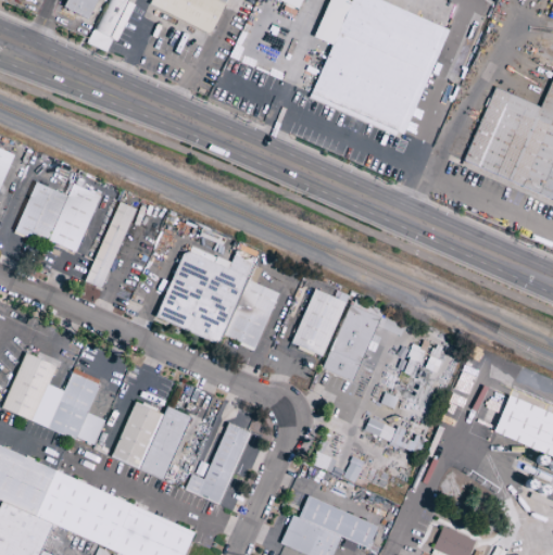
[(90,20),(99,0),(68,0),(65,8),(90,20)]
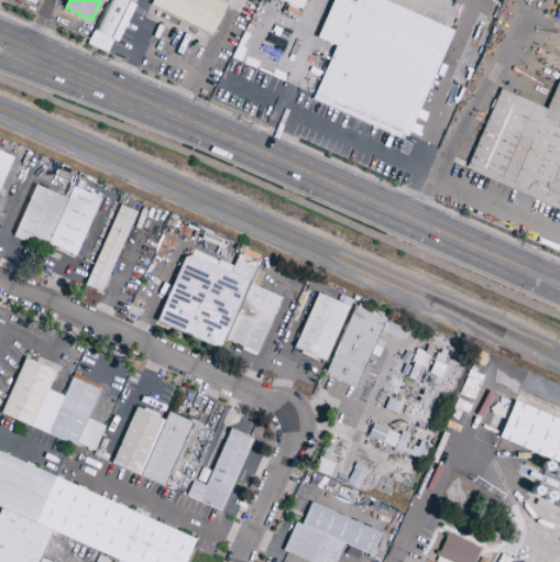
[(112,0),(94,46),(109,53),(114,40),(120,43),(136,3),(133,2),(134,0),(112,0)]
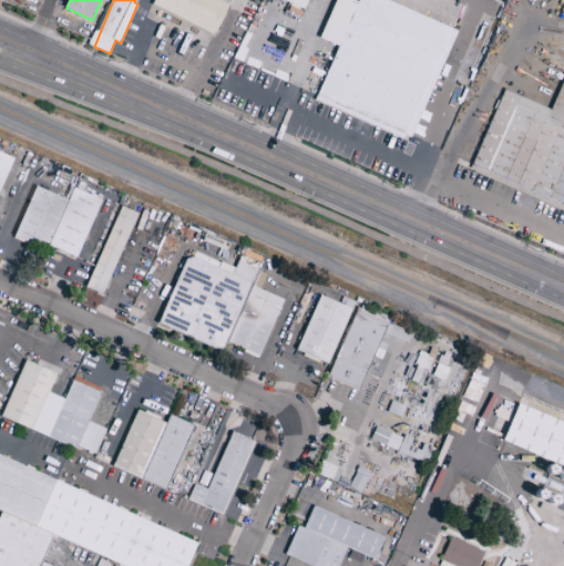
[(156,0),(154,4),(216,33),(233,0),(156,0)]
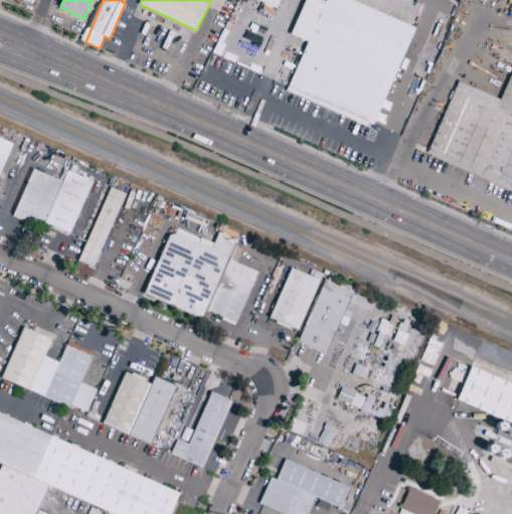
[(258,0),(278,8),(282,0),(258,0)]
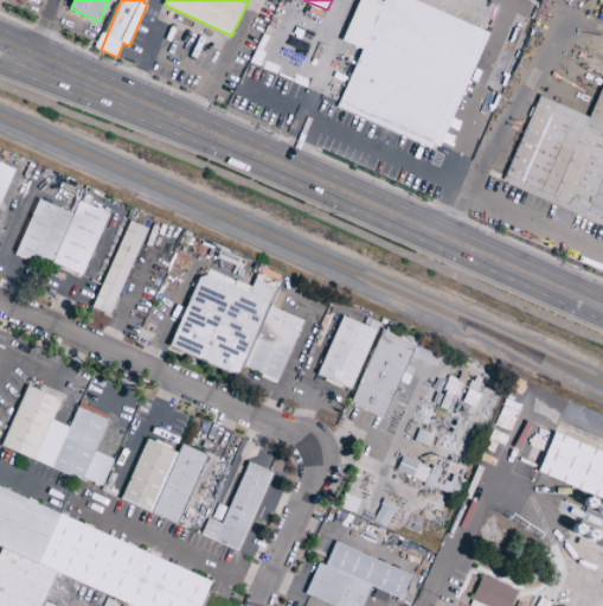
[(489,30),(414,0),(384,0),(384,1),(380,0),(359,0),(344,40),(361,48),(339,107),(444,147),(489,30)]
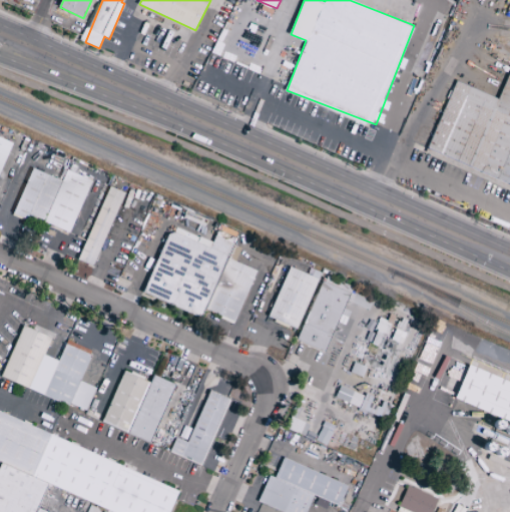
[(509,72),(500,98),(456,80),(428,152),(509,183),(509,72)]
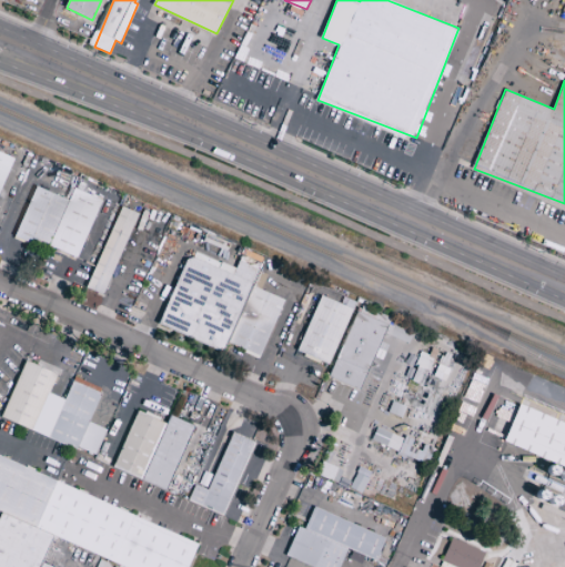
[(0,196),(13,157),(0,151),(0,196)]
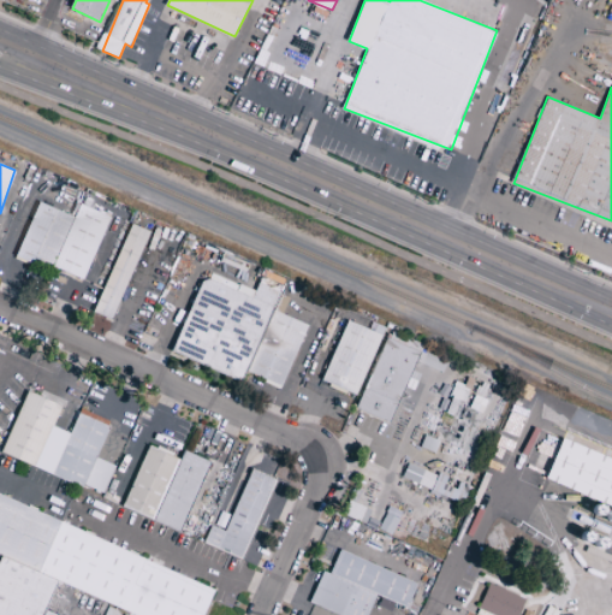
[(111,216),(81,203),(76,216),(39,202),(18,256),(85,282),(111,216)]
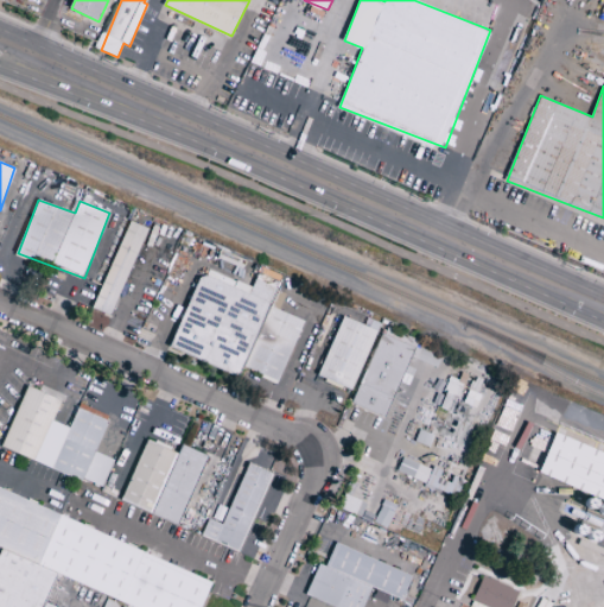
[(147,227),(129,221),(95,309),(113,316),(147,227)]
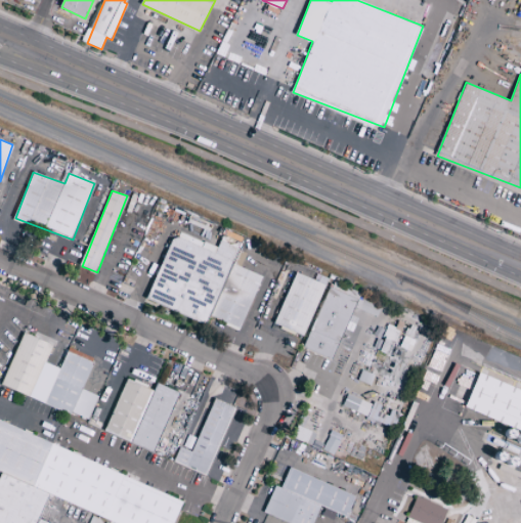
[(147,300),(207,323),(210,317),(242,330),(263,274),(242,266),(248,251),(221,241),(219,247),(206,242),(204,247),(173,234),(147,300)]
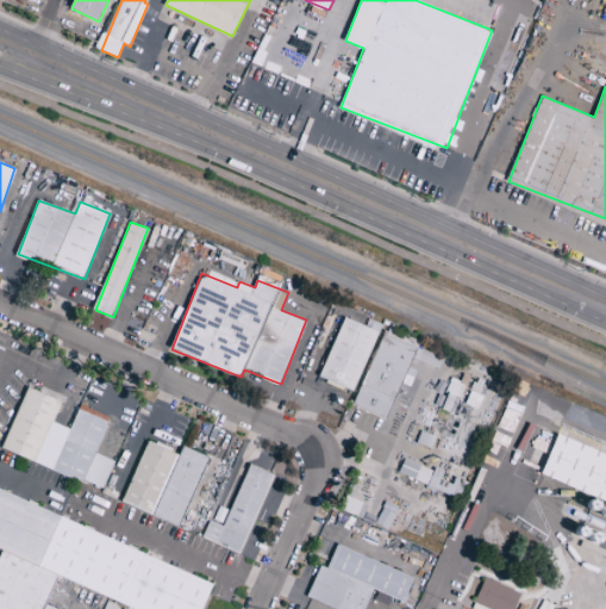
[(355,391),(379,330),(344,317),(320,378),(355,391)]
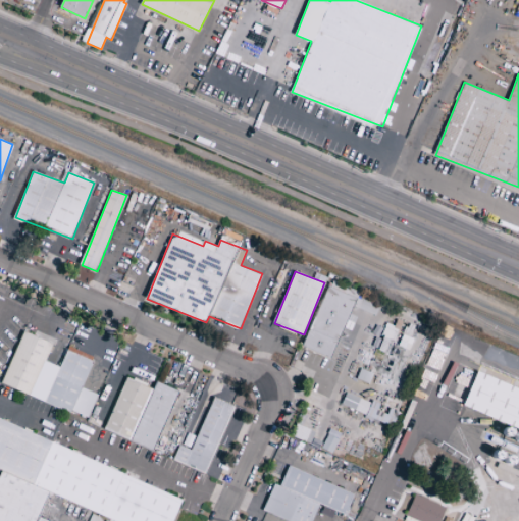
[(358,298),(328,287),(304,346),(332,357),(345,326),(353,329),(358,316),(351,314),(358,298)]
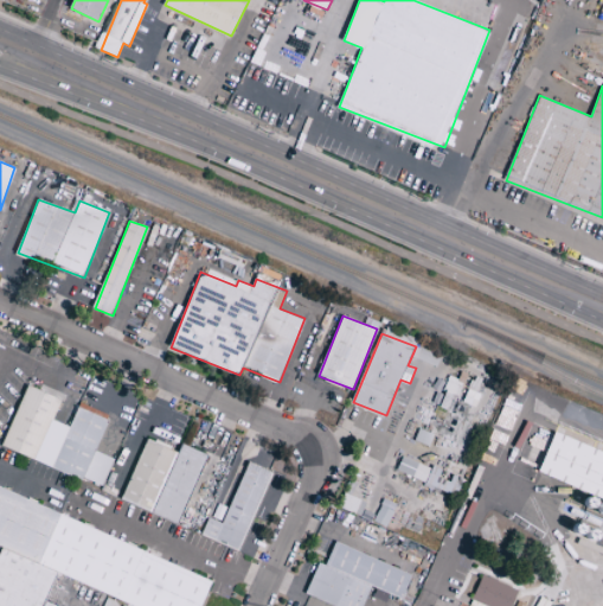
[(2,447),(104,486),(115,459),(97,452),(109,420),(78,407),(71,427),(55,420),(63,399),(27,386),(2,447)]
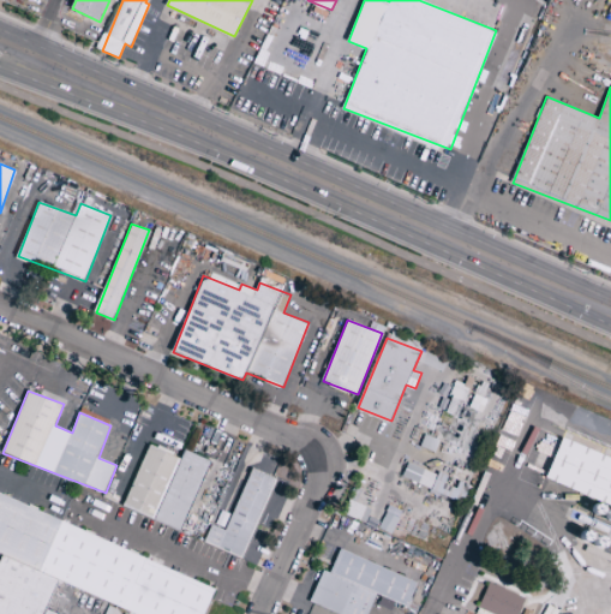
[(425,435),(421,446),(436,451),(439,440),(425,435)]
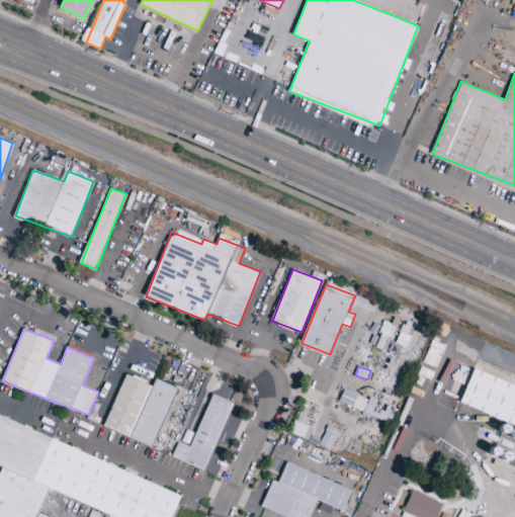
[(514,384),(471,370),(460,405),(514,423),(514,384)]
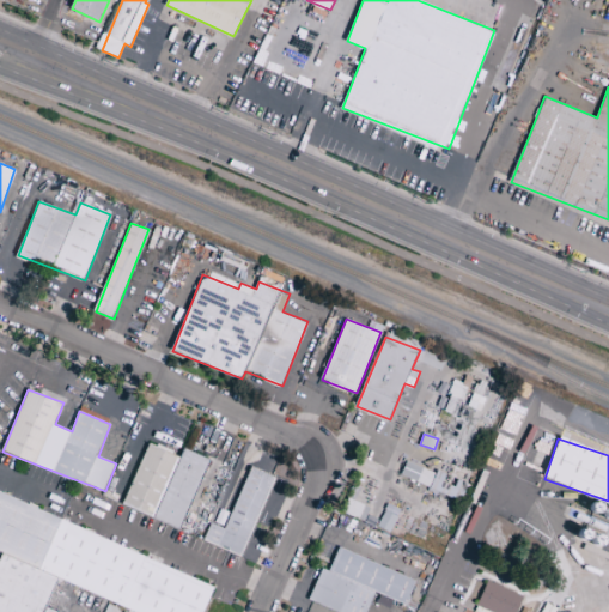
[(125,508),(184,528),(208,458),(184,449),(182,455),(147,443),(125,508)]
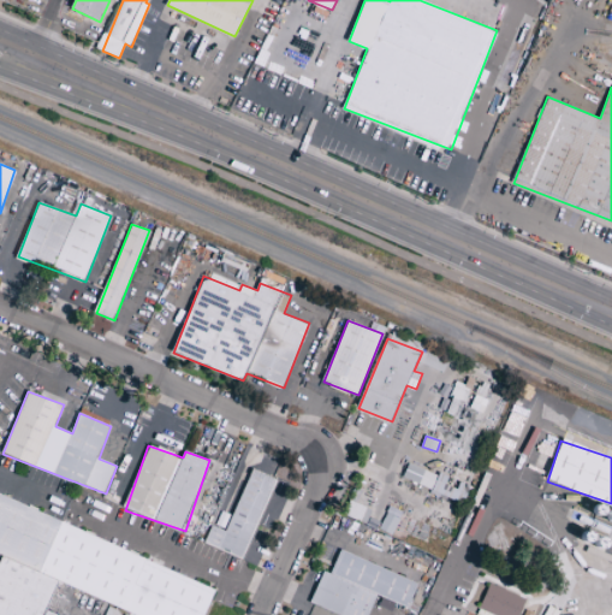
[(449,478),(410,462),(403,479),(459,502),(463,492),(446,485),(449,478)]
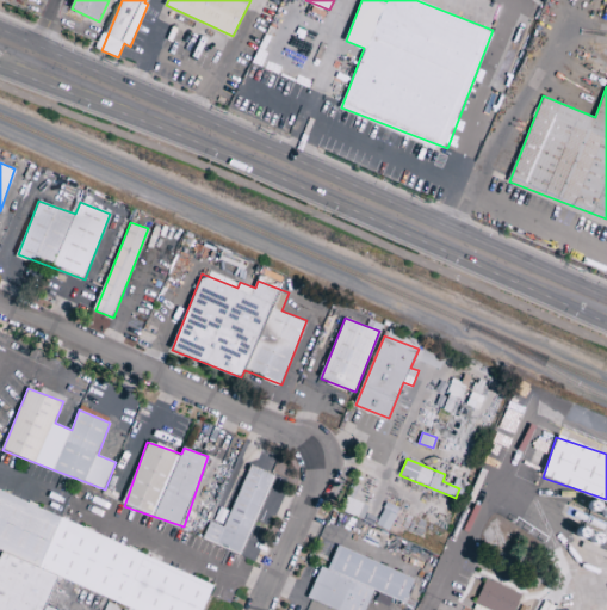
[(227,527),(211,521),(204,540),(243,554),(274,474),(251,464),(227,527)]
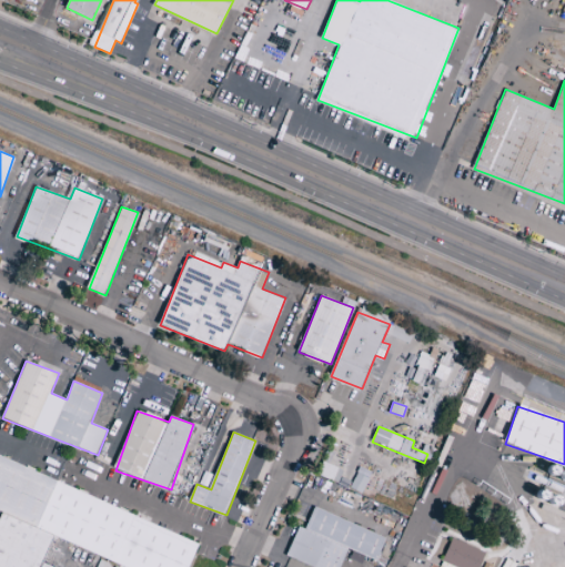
[(189,566),(201,537),(0,457),(0,508),(2,510),(0,515),(0,566),(53,566),(43,563),(53,537),(127,566),(189,566)]
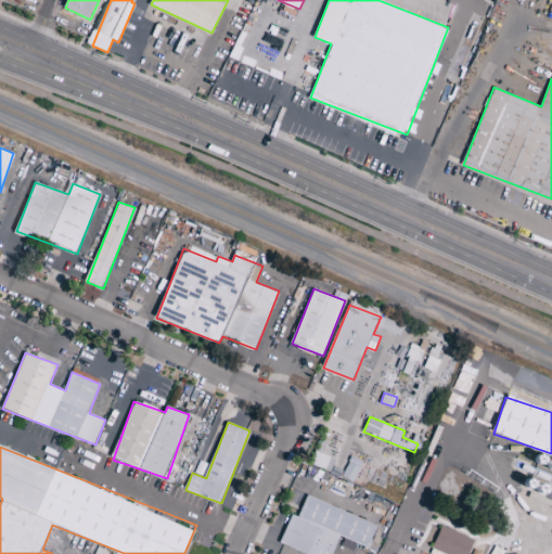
[(332,472),(337,459),(317,450),(311,463),(332,472)]
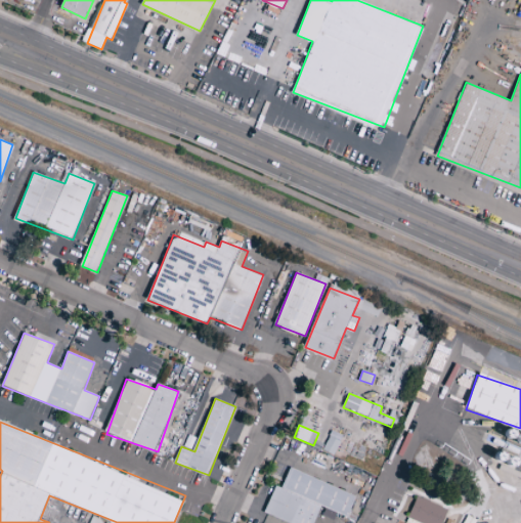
[(357,494),(291,468),(283,488),(275,485),(265,513),(290,522),(314,522),(321,506),(348,517),(357,494)]
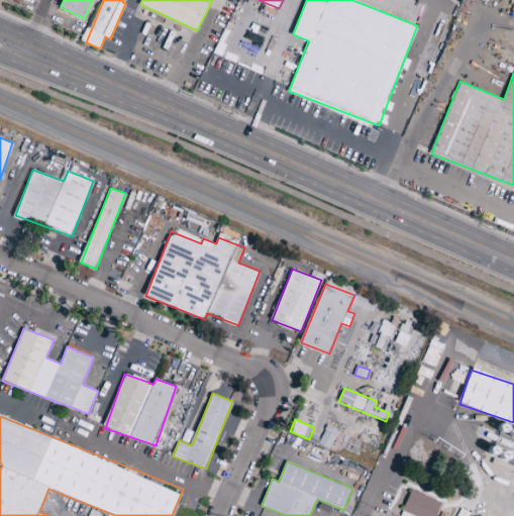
[(417,515),(436,515),(442,500),(411,490),(404,512),(417,515)]
